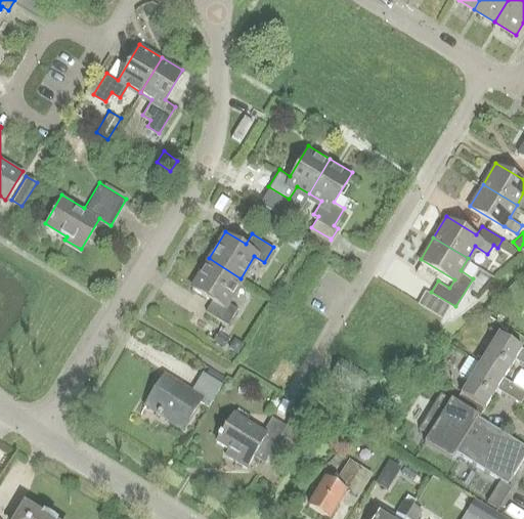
[(227,300),(241,278),(209,258),(191,286),(213,298),(206,309),(227,321),(236,306),(227,300)]
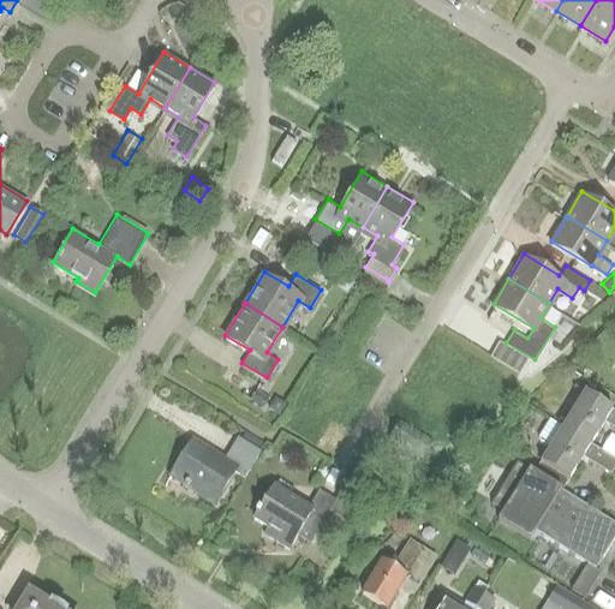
[(255,388),(250,395),(263,404),(267,395),(255,388)]
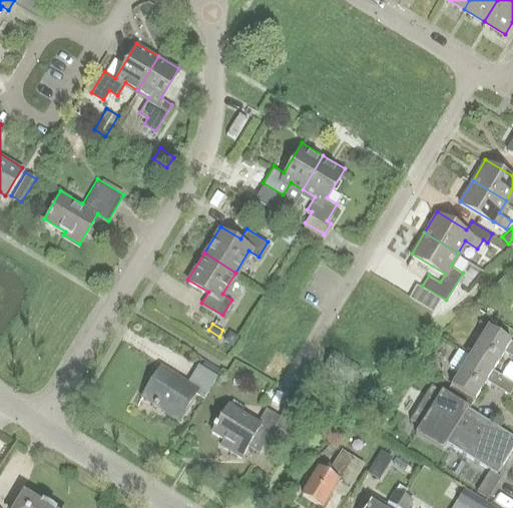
[(512,339),(487,324),(469,353),(493,368),(504,350),(512,355),(512,339)]
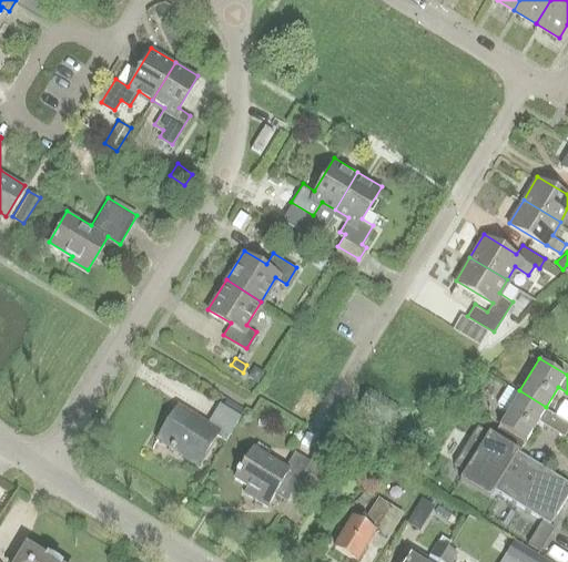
[(263,369),(253,364),(247,374),(257,380),(263,369)]
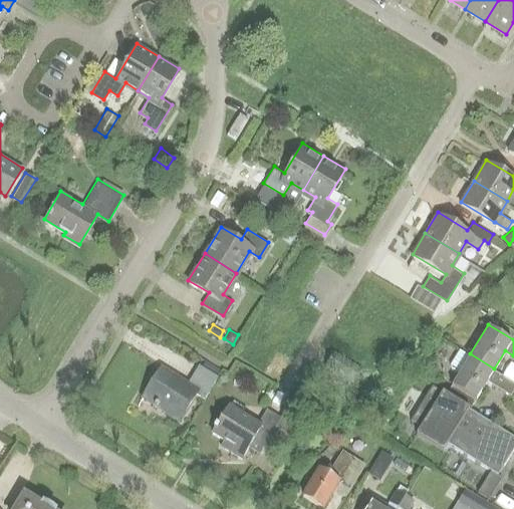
[(447,391),(470,406),(475,398),(487,378),(510,394),(513,388),(513,380),(494,368),(470,353),(469,354),(459,348),(450,361),(451,366),(459,371),(451,383),(452,383),(447,391)]
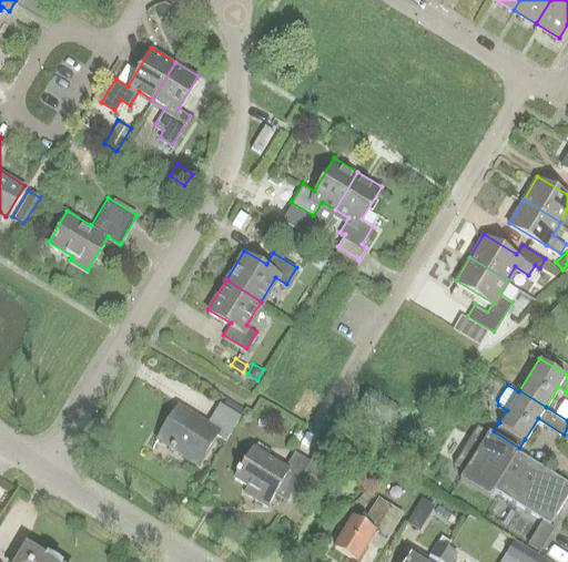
[(389,420),(399,405),(368,387),(359,401),(389,420)]
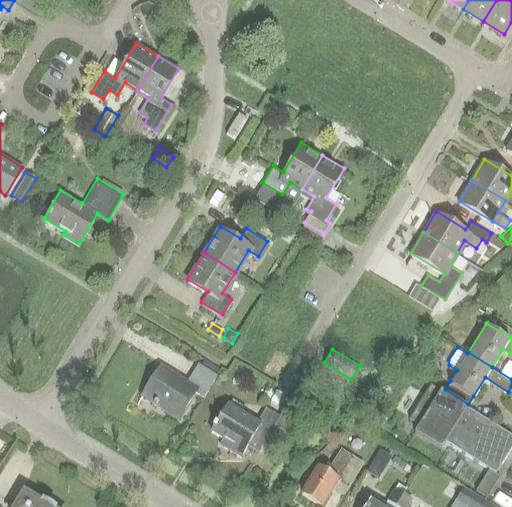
[(203,395),(217,373),(198,362),(187,380),(160,364),(142,393),(179,416),(195,390),(203,395)]
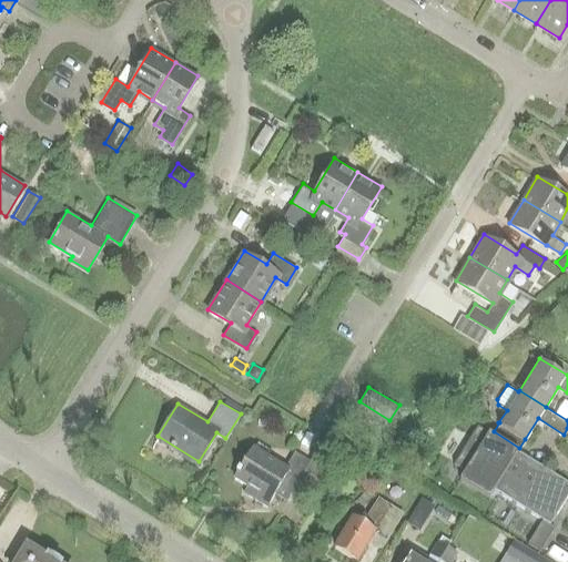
[(336,437),(343,428),(333,421),(327,431),(336,437)]
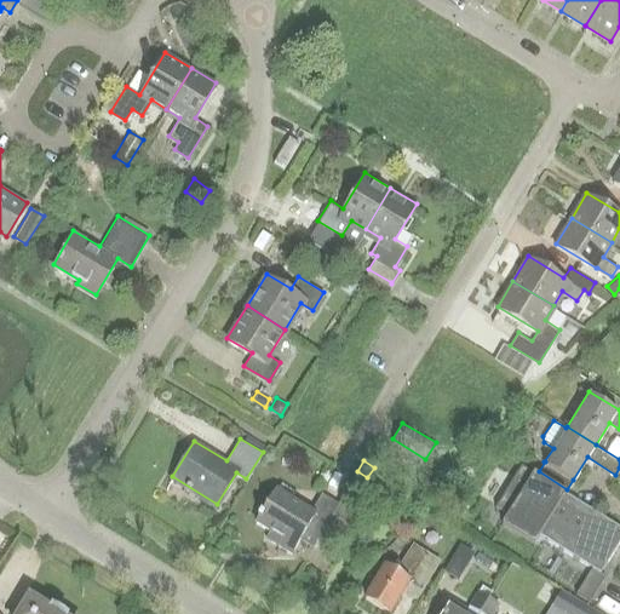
[(601,569),(619,538),(619,524),(566,491),(538,474),(521,463),(495,504),(509,512),(503,521),(534,541),(540,532),(592,564),(573,594),(589,603),(607,573),(601,569)]
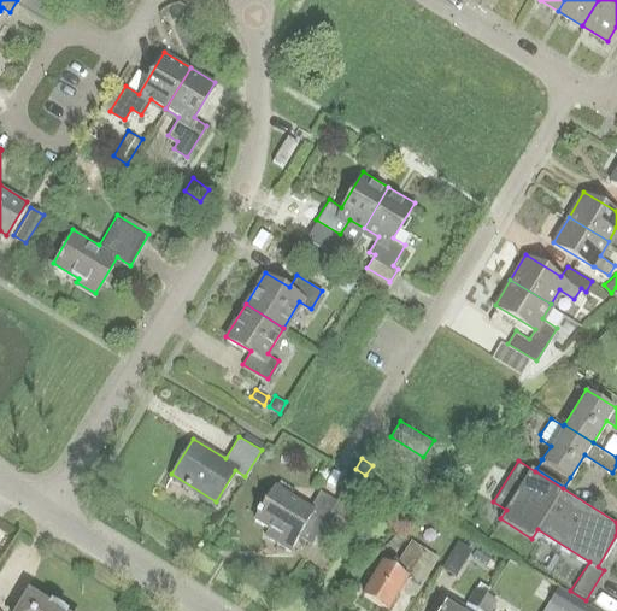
[(311,540),(336,499),(319,489),(310,506),(291,494),(295,487),(280,477),(275,485),(254,517),(270,526),(266,533),(289,547),(299,533),(311,540)]
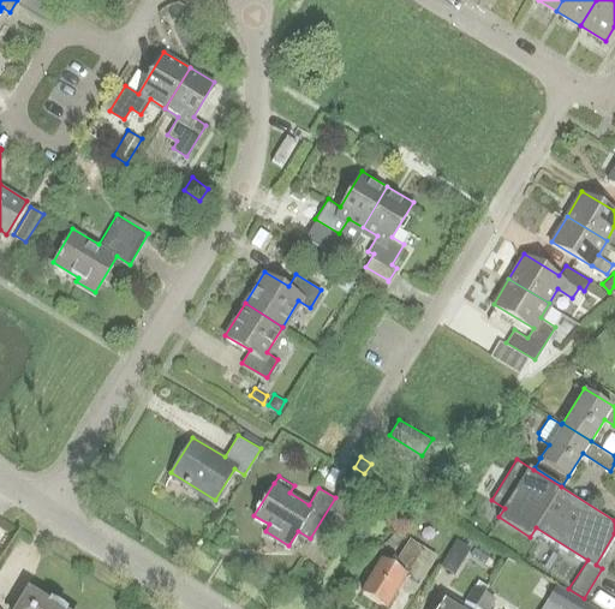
[(363,491),(347,482),(336,499),(352,509),(363,491)]
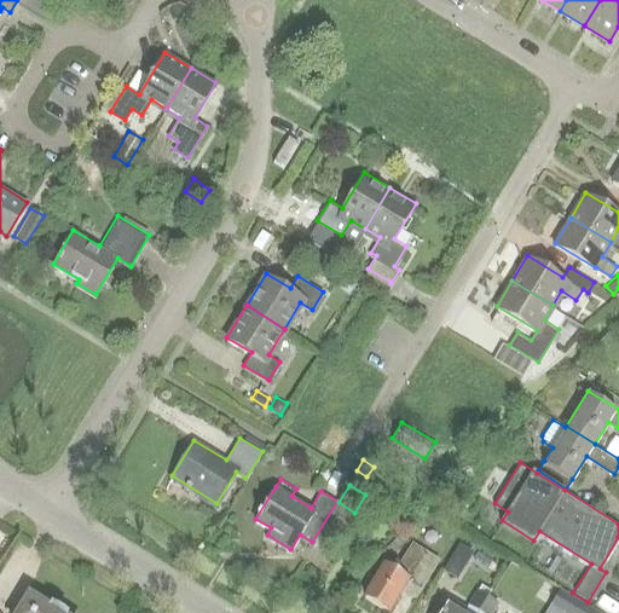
[(421,585),(438,556),(412,541),(395,570),(385,562),(365,594),(388,608),(408,578),(421,585)]
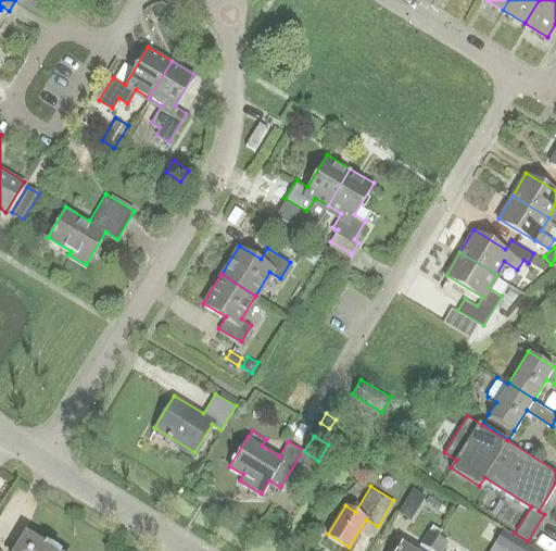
[(411,516),(425,493),(413,487),(400,510),(411,516)]
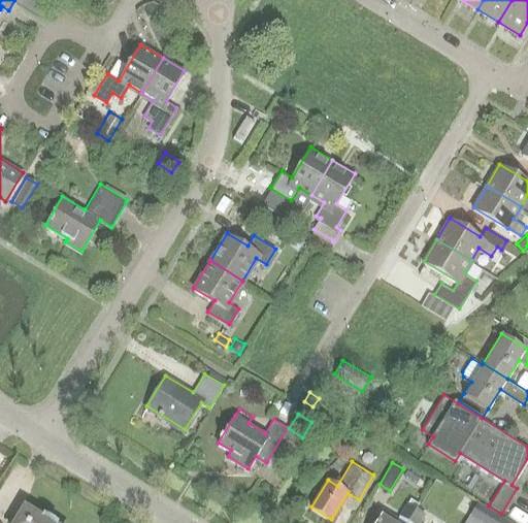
[(477,499),(469,513),(481,520),(486,522),(493,522),(499,513),(477,499)]
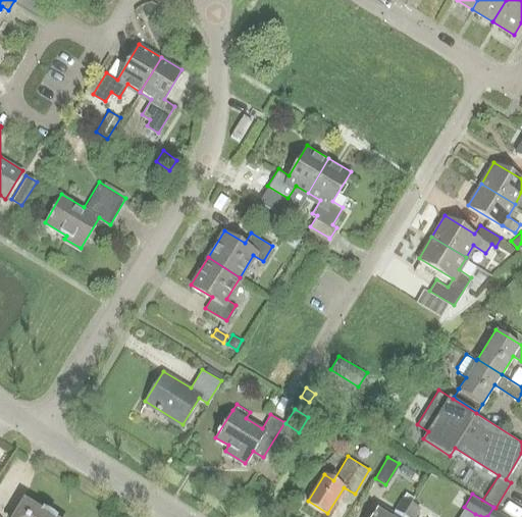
[(404,513),(412,501),(403,496),(396,508),(404,513)]
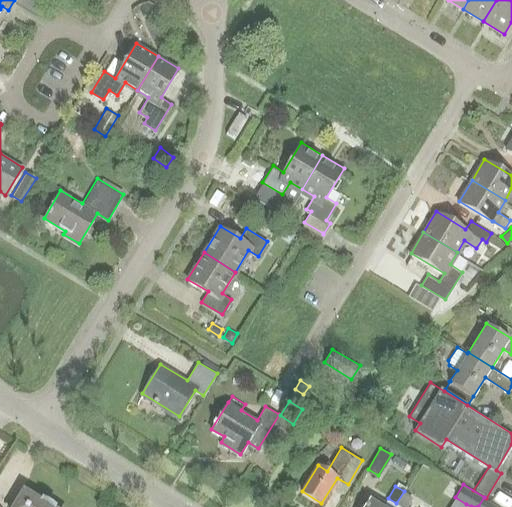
[(403,506),(404,506),(412,496),(404,491),(396,503),(403,506)]
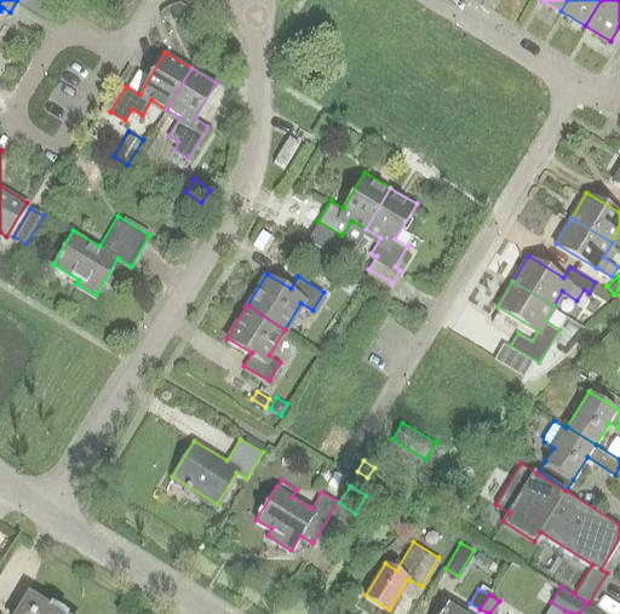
[(63,613),(63,610),(55,606),(50,608),(34,598),(26,601),(17,613),(63,613)]
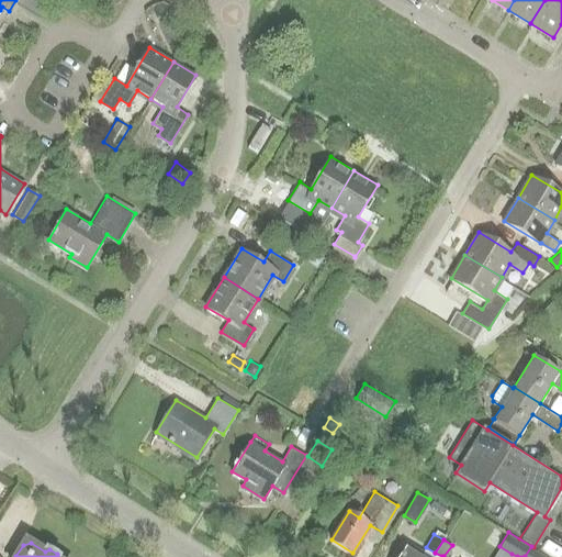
[(499,546),(493,556),(508,556),(512,554),(499,546)]
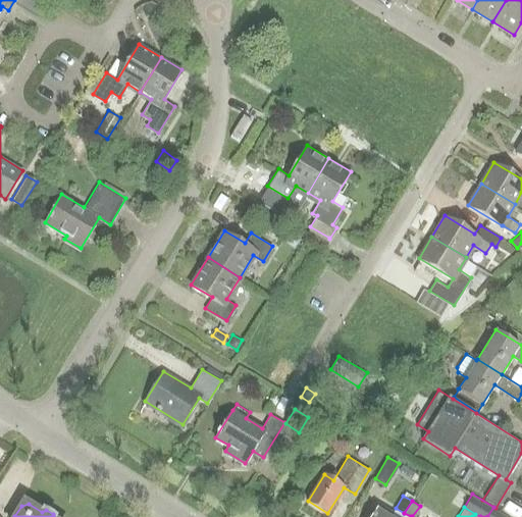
[(390,516),(377,508),(372,516),(401,516),(404,513),(396,508),(390,516)]
